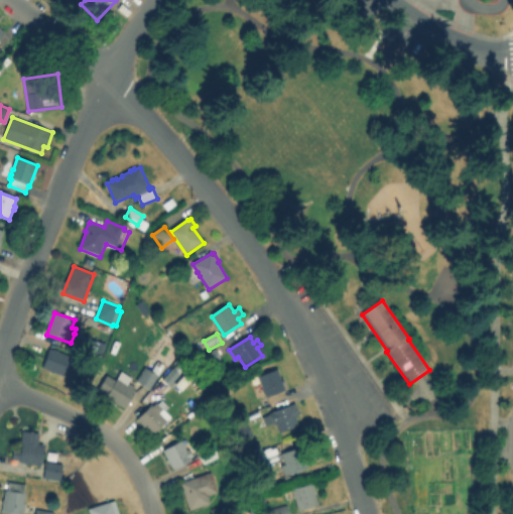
[(74,359),(66,377),(42,368),(50,349),(74,359)]
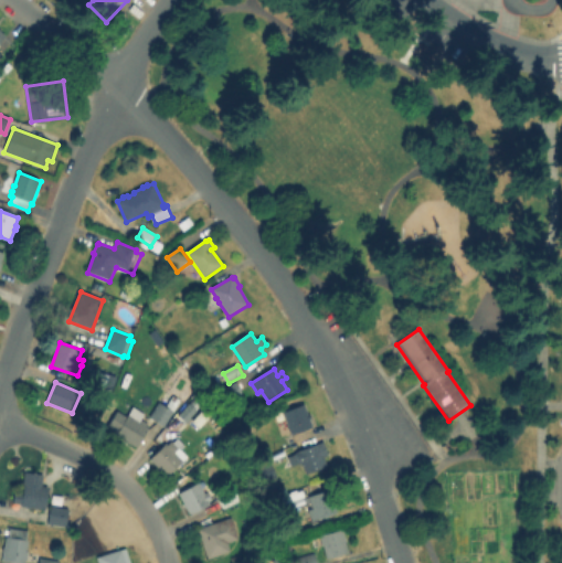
[(243,394),(229,402),(222,391),(236,383),(243,394)]
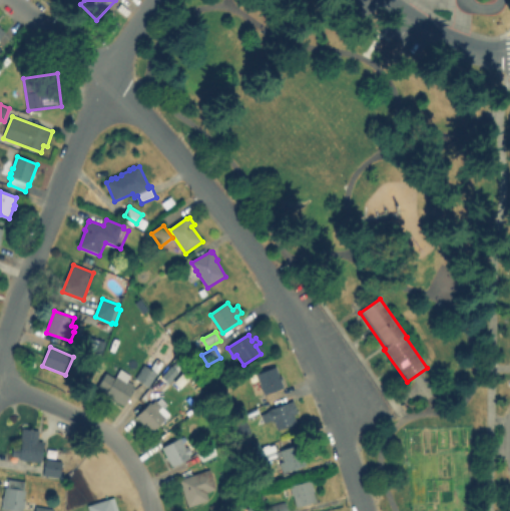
[(164,365),(149,388),(136,380),(151,356),(164,365)]
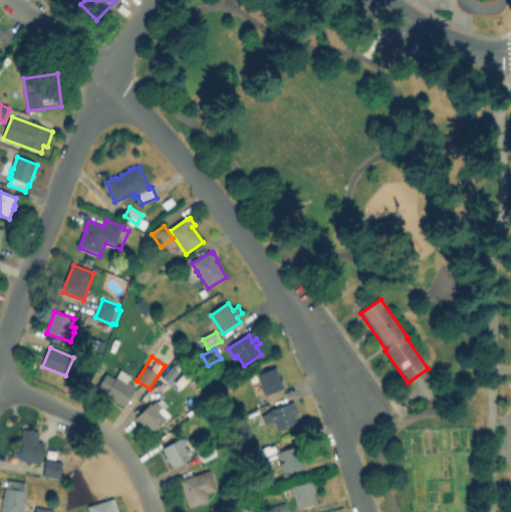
[(180,373),(171,385),(163,378),(173,367),(180,373)]
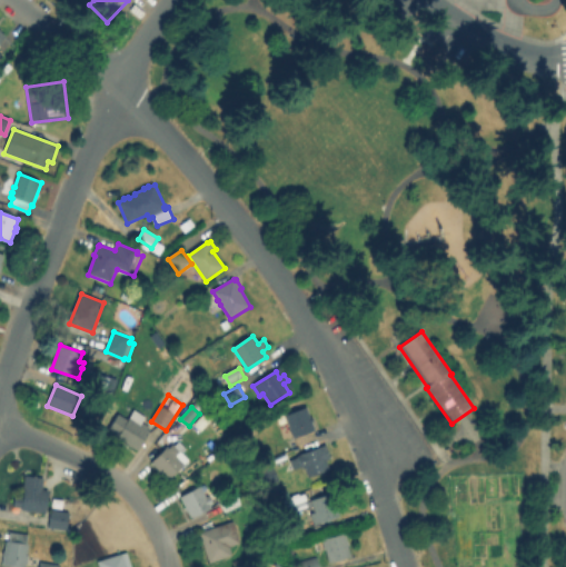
[(317,430),(295,439),(294,435),(293,435),(290,430),(291,429),(287,417),(308,408),(317,430)]
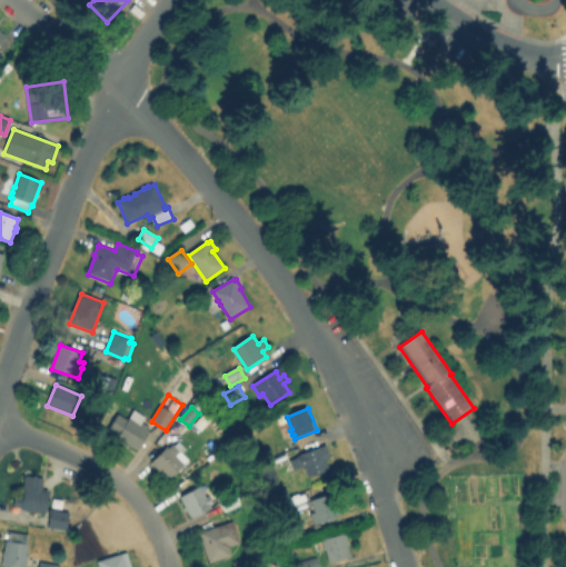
[(146,418),(142,423),(152,429),(138,451),(118,439),(119,437),(109,430),(120,416),(129,421),(136,411),(146,418)]
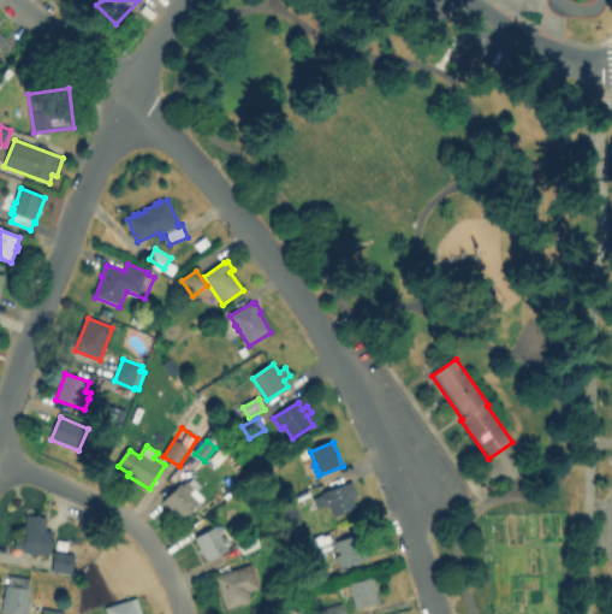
[(188,482),(195,490),(191,494),(201,503),(182,520),(165,502),(171,496),(170,495),(174,490),(176,491),(183,484),(184,486),(188,482)]
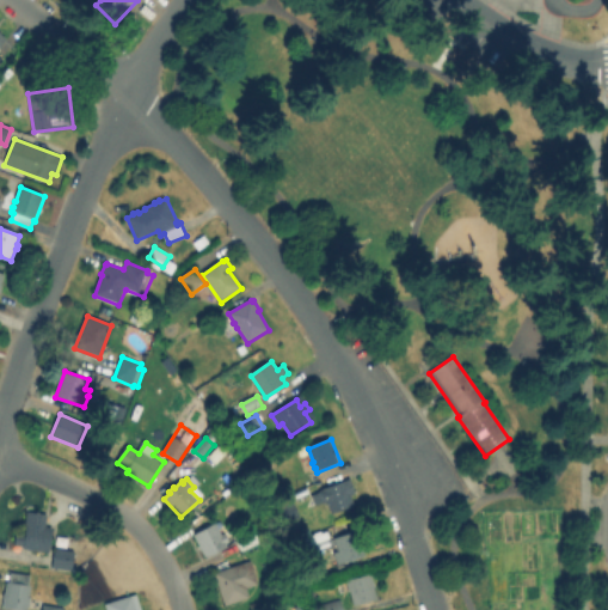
[(352,496),(356,507),(332,516),(329,502),(317,507),(313,496),(320,493),(320,492),(324,490),(323,489),(351,480),(356,494),(352,496)]
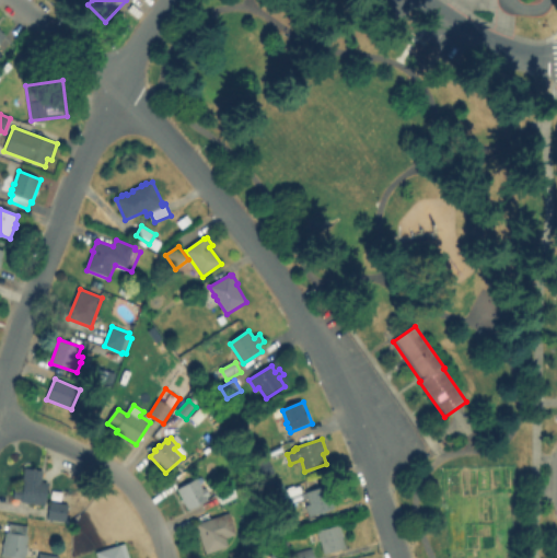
[(275,475),(257,481),(252,467),(270,461),(275,475)]
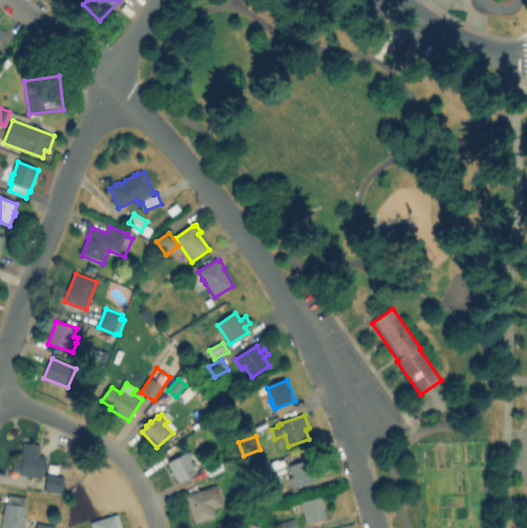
[(47,458),(42,479),(20,475),(21,474),(13,473),(15,463),(21,464),(24,443),(41,446),(39,457),(47,458)]
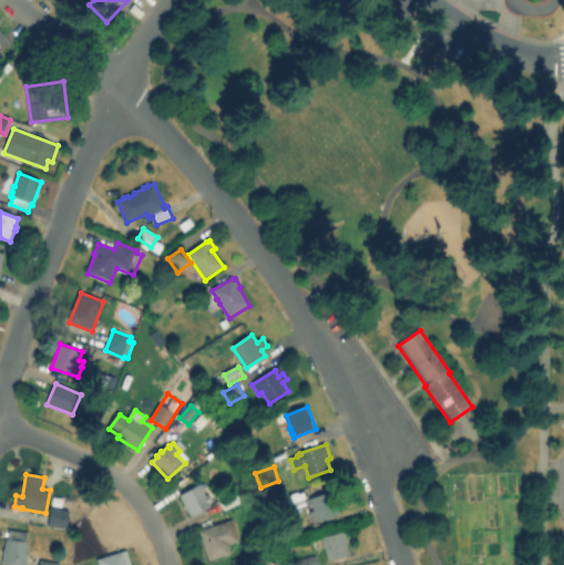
[(200,484),(206,495),(208,494),(213,502),(209,503),(212,506),(192,517),(186,510),(185,510),(183,506),(185,505),(180,495),(200,484)]
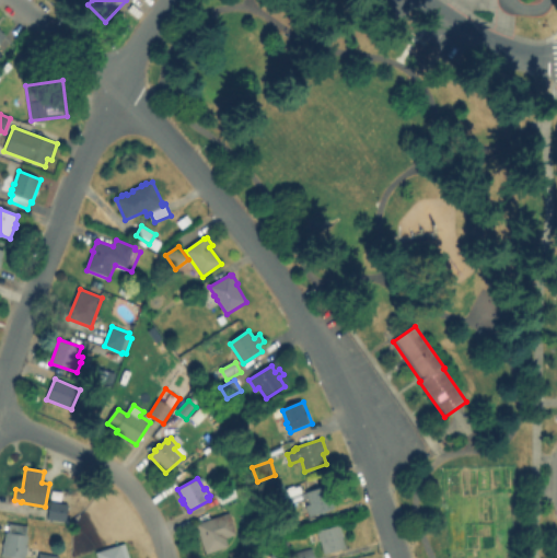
[(239,498),(222,506),(216,491),(231,484),(239,498)]
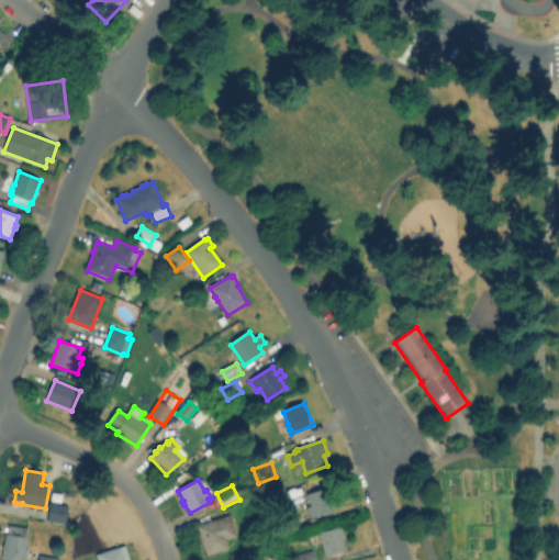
[(330,488),(337,512),(311,519),(311,518),(310,519),(309,516),(306,517),(300,497),(308,494),(308,495),(330,488)]
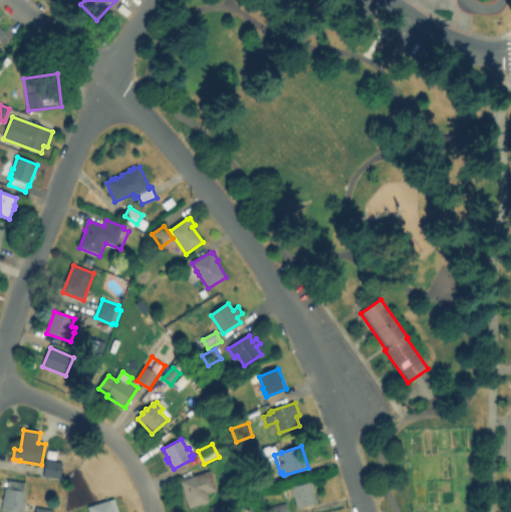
[(63,464),(60,480),(44,477),(47,461),(63,464)]
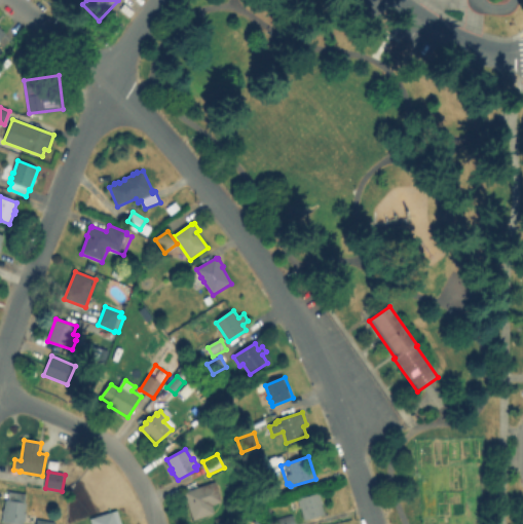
[(220,492),(223,502),(213,507),(216,514),(194,521),(188,503),(184,493),(217,482),(218,486),(219,487),(220,491),(220,492)]
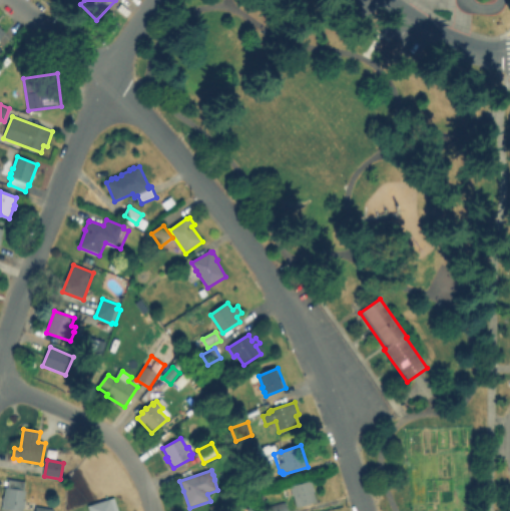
[(26,483),(24,491),(27,492),(23,510),(2,510),(6,488),(8,489),(10,480),(26,483)]
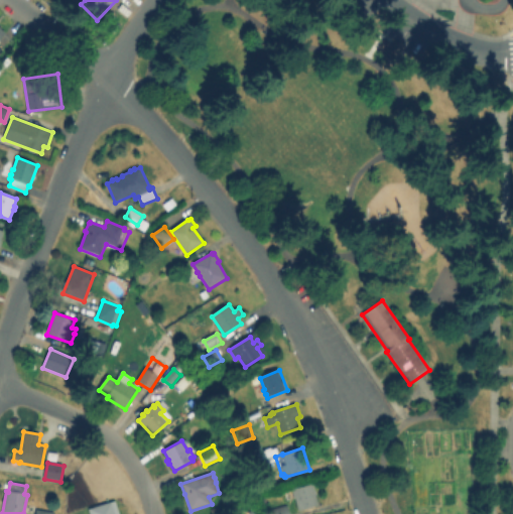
[(316,496),(319,506),(299,512),(296,499),(295,499),(295,498),(288,500),(286,492),(315,485),(317,496),(316,496)]
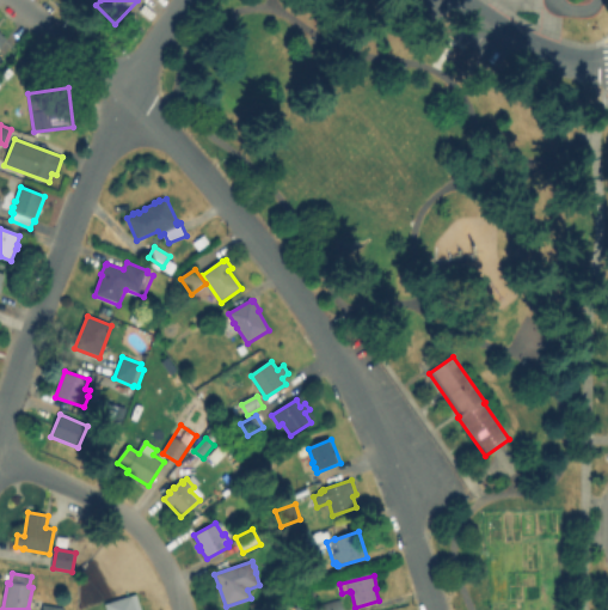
[(106,609),(105,605),(136,596),(140,609),(106,609)]
